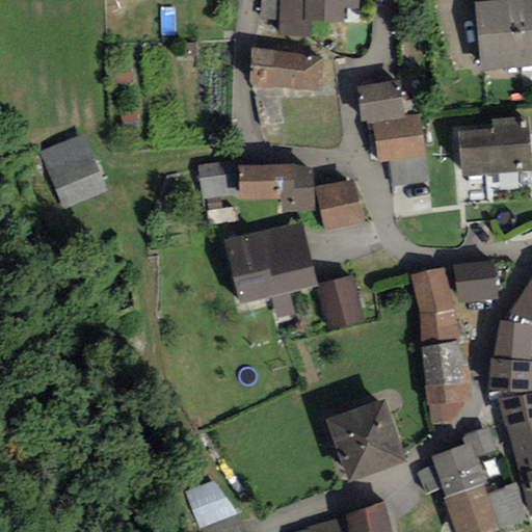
[(280,0),(280,32),(311,32),(312,18),(343,18),(344,5),(358,5),(358,0),(280,0)]
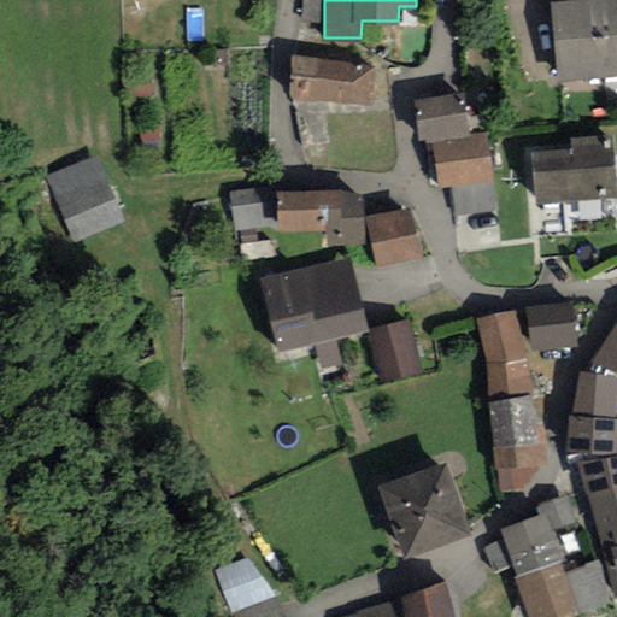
[(616,1),(546,9),(553,80),(616,74),(616,1)]
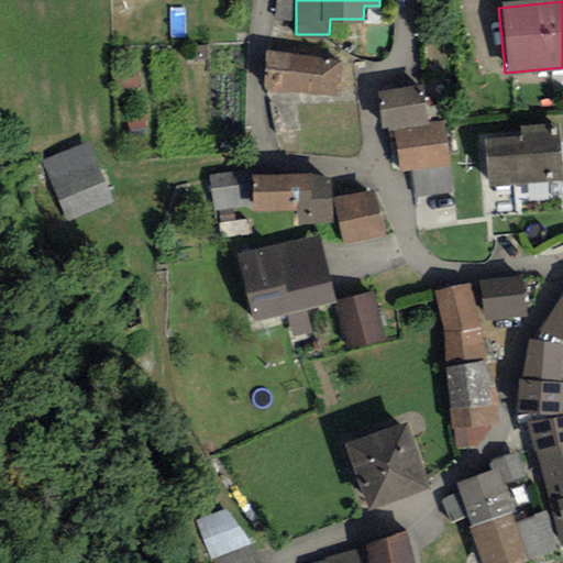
[(342,57),(268,50),(264,87),(339,95),(342,57)]
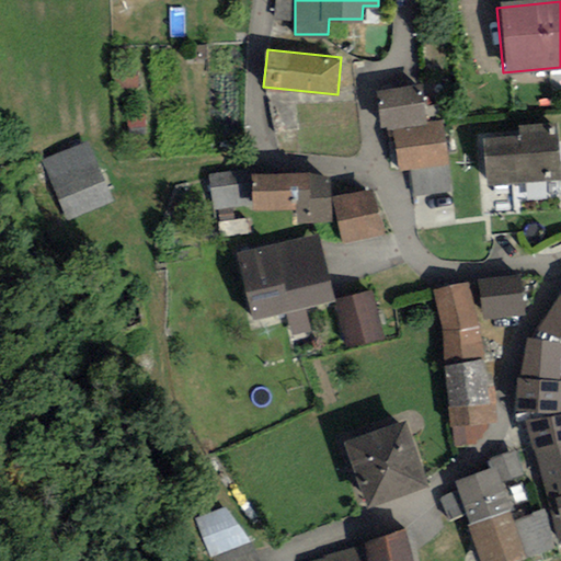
[(422,84),(377,90),(381,128),(396,126),(401,169),(449,162),(444,116),(426,118),(422,84)]
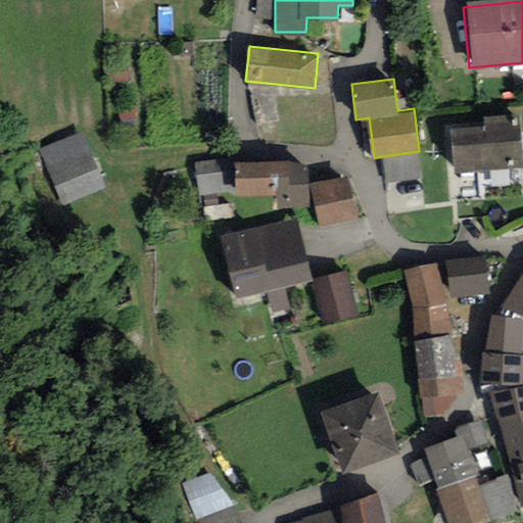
[(484,125),(454,127),(456,170),(522,164),(522,162),(520,111),(483,114),(484,125)]
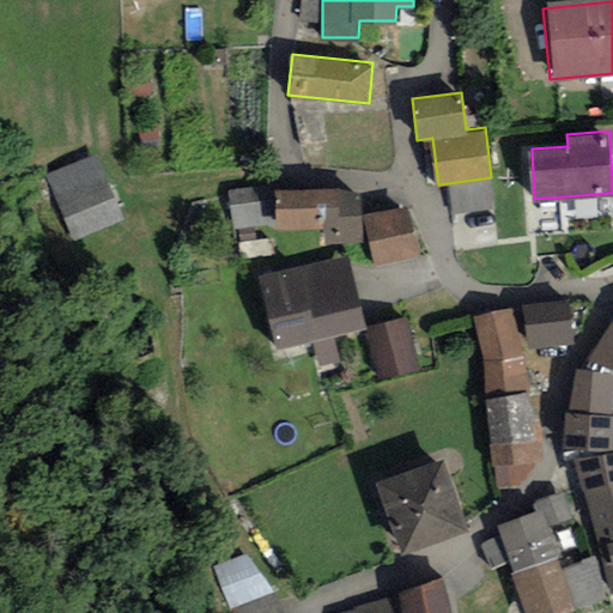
[(95,155),(47,177),(77,240),(126,216),(95,155)]
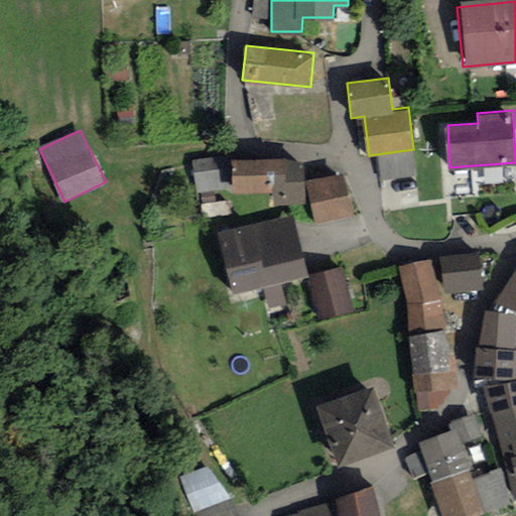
[(232,152),(191,159),(195,192),(231,186),(232,191),(273,188),(274,200),(306,203),(304,160),(284,155),(232,157),(232,152)]
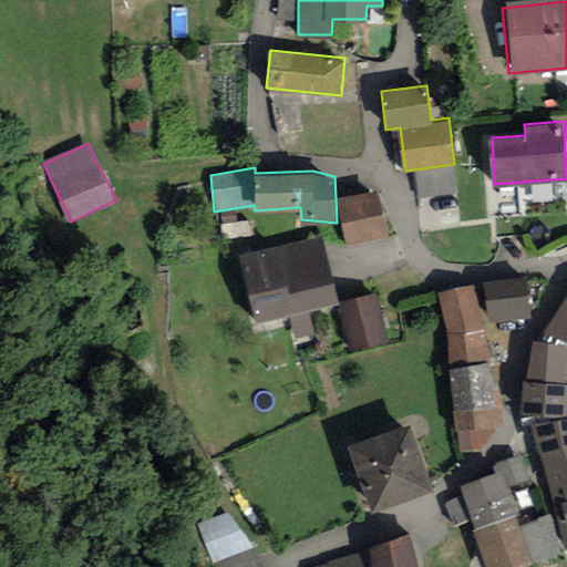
[(378,188),(338,198),(349,244),(389,235),(378,188)]
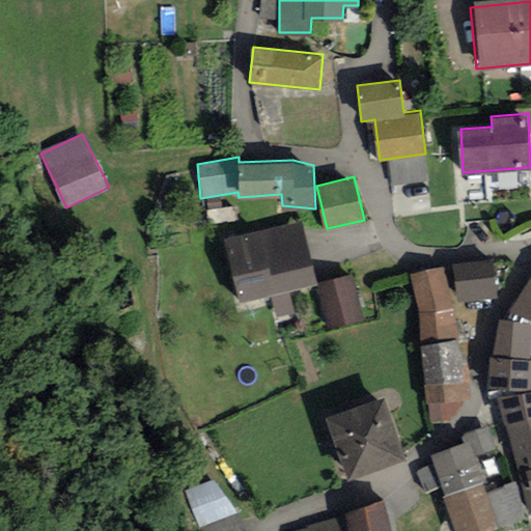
[(302,219),(225,236),(240,298),(315,280),(302,219)]
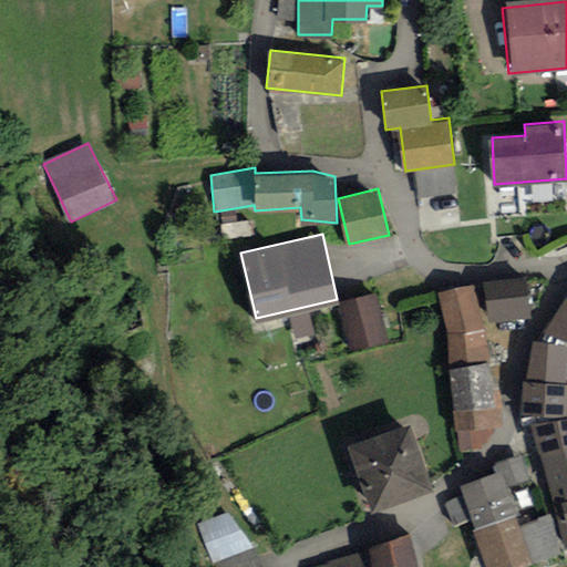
[(527,279),(486,284),(490,320),(532,316),(527,279)]
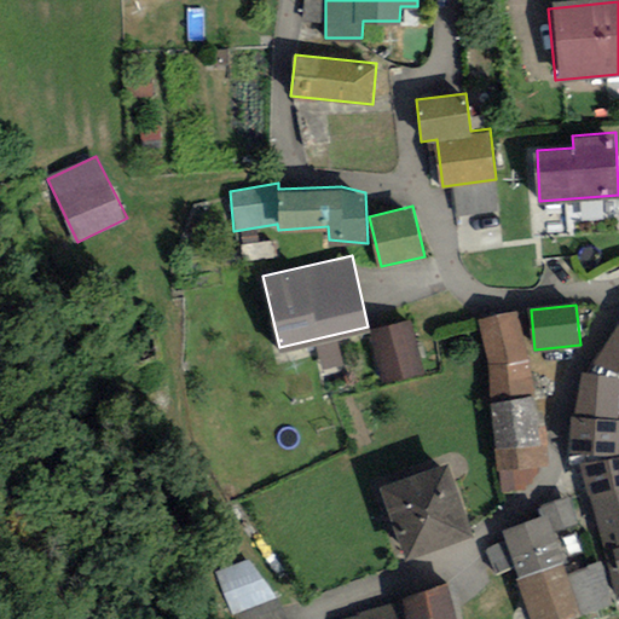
[(518,311),(478,320),(490,365),(496,468),(499,467),(502,492),(526,490),(547,462),(545,423),(537,422),(536,391),(531,357),(518,311)]
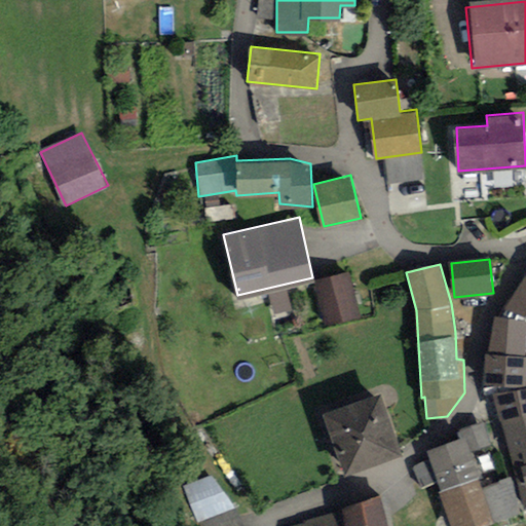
[(348,268),(315,275),(326,321),(359,313),(348,268)]
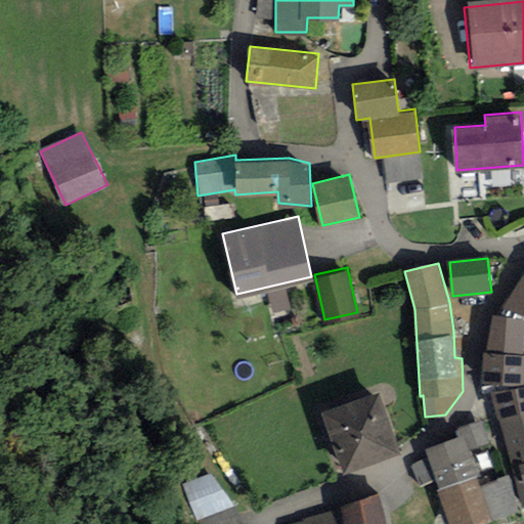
[(523,323),(523,279),(498,319),(523,323)]
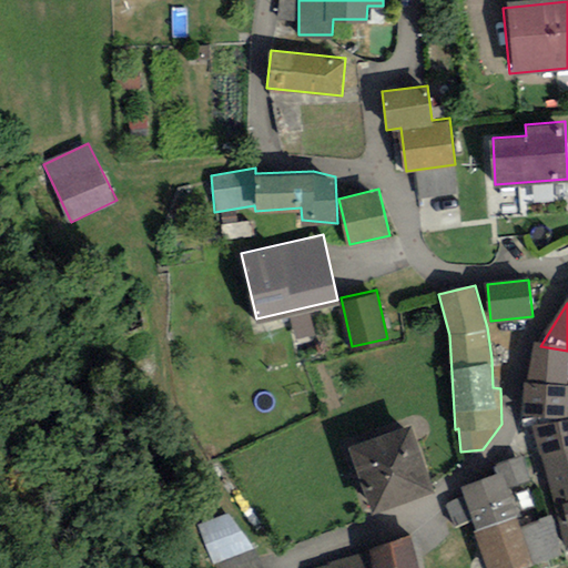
[(301,341),(320,333),(311,312),(292,320),(301,341)]
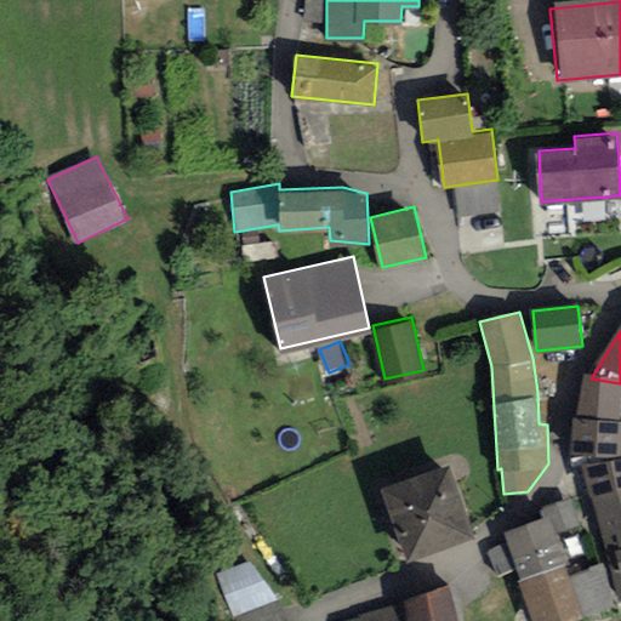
[(617,415),(575,414),(574,445),(617,446),(617,415)]
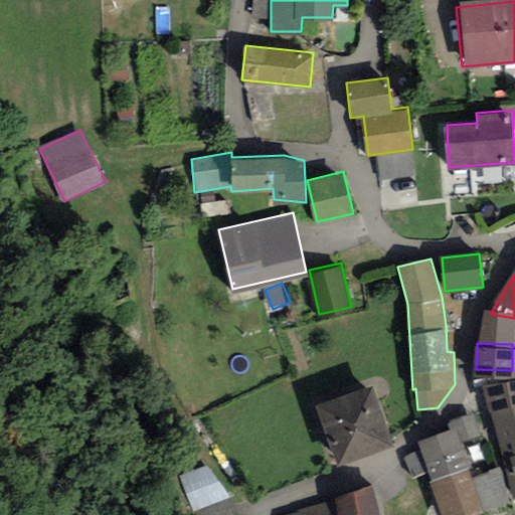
[(514,378),(486,387),(514,494),(514,378)]
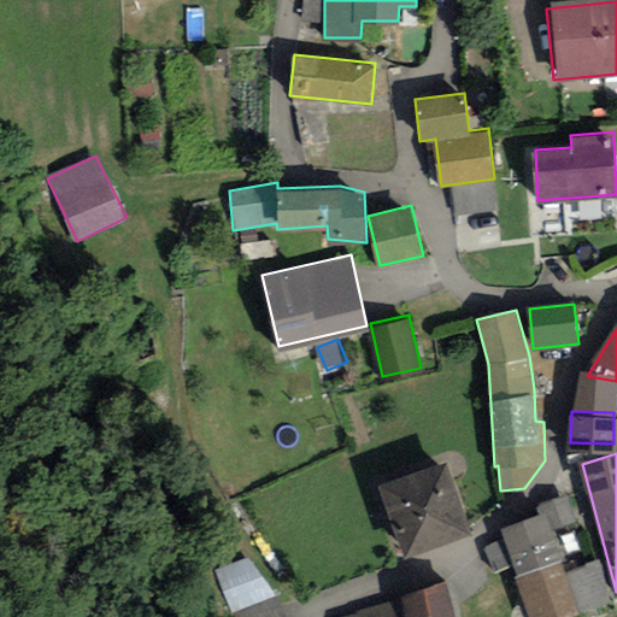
[(450,459),(380,483),(405,553),(474,529),(450,459)]
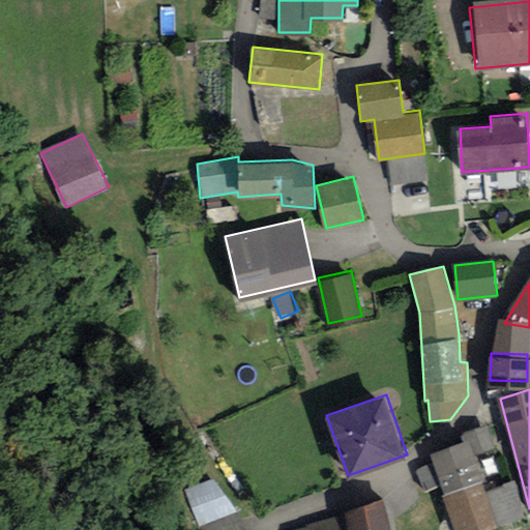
[(468,441),(430,452),(433,462),(414,467),(421,491),(440,486),(453,529),(487,529),(523,519),(513,486),(484,495),(468,441)]
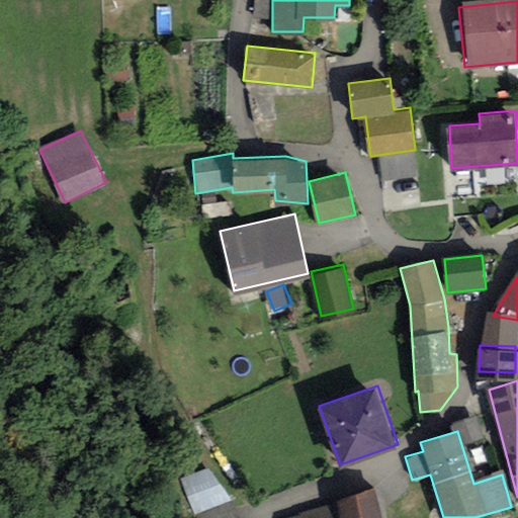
[(185,480),(198,514),(230,502),(217,468),(185,480)]
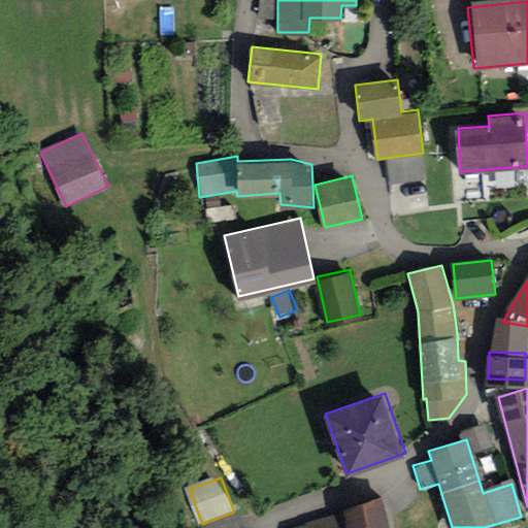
[(344,518),(304,527),(394,527),(386,496),(341,508),(344,518)]
